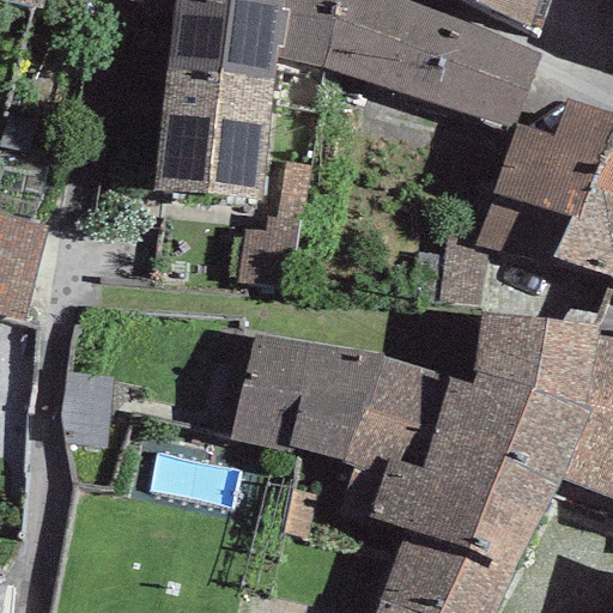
[(0,0),(0,1),(41,10),(42,0),(0,0)]
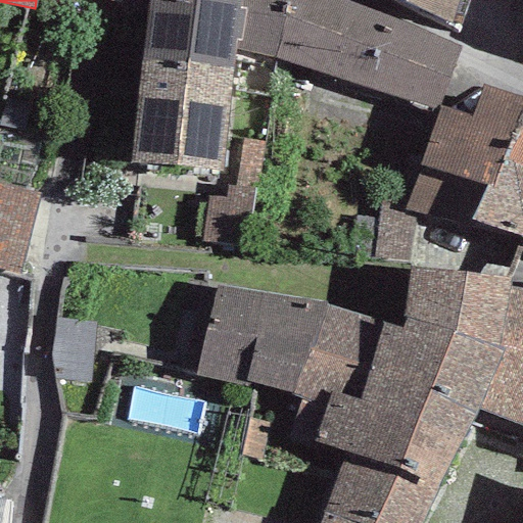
[(163,0),(146,0),(140,60),(232,70),(235,50),(275,59),(284,0),(191,0),(190,4),(163,0)]
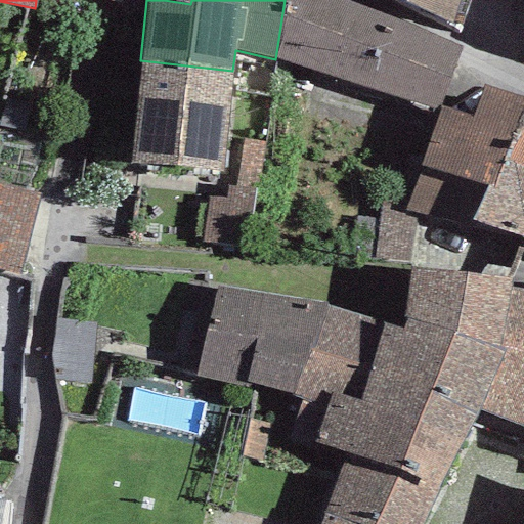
[(460,45),(353,0),(285,0),(275,59),(437,111),(438,106),(460,45)]
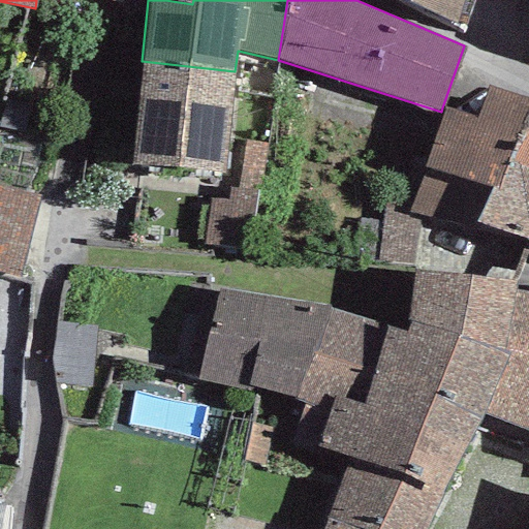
[(400,0),(454,23),(462,0),(400,0)]
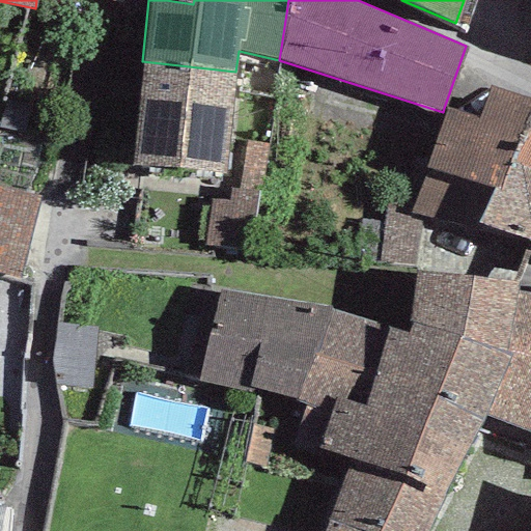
[(235,72),(142,61),(131,164),(225,173),(235,72)]
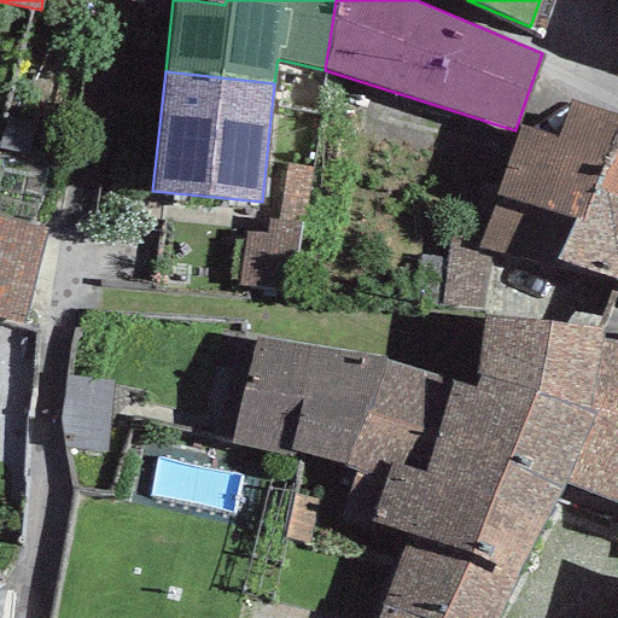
[(516,130),(496,196),(572,217),(588,222),(598,190),(617,146),(617,114),(571,100),(557,139),(517,126),(516,130)]
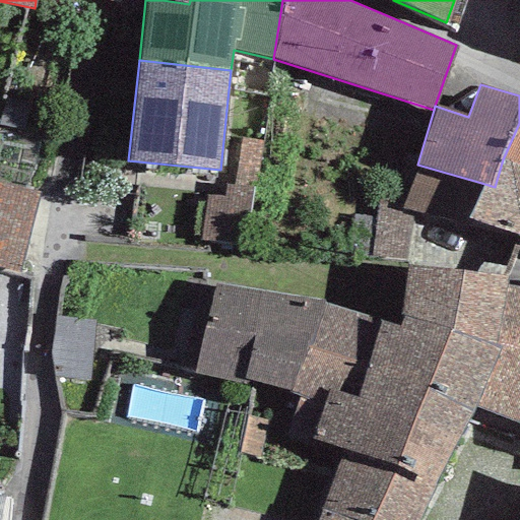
[(519,123),(503,159),(519,166),(519,123)]
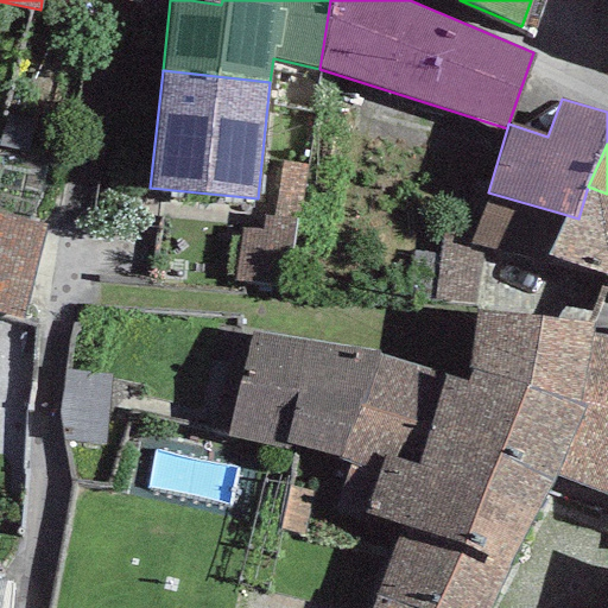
[(563,214),(544,257),(607,279),(607,194),(588,187),(578,219),(563,214)]
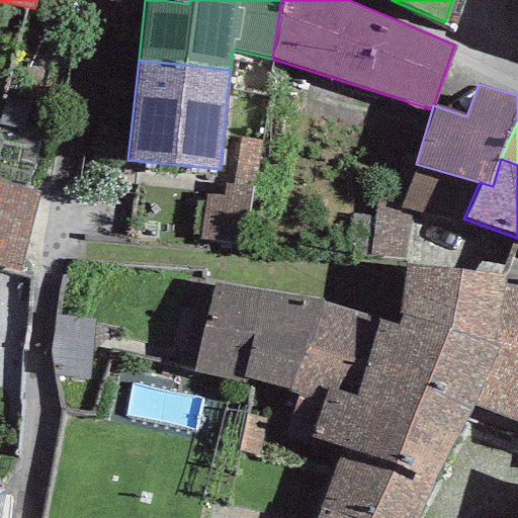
[(0,179),(0,268),(19,273),(39,189),(0,179)]
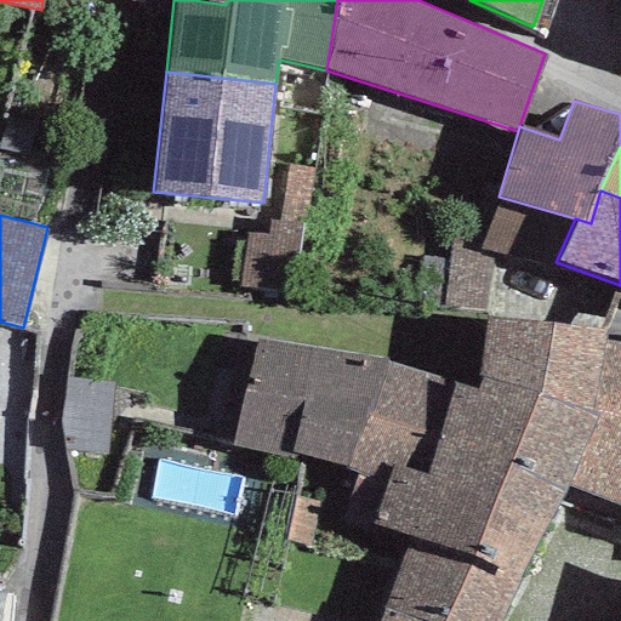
[(486,320),(479,377),(592,411),(603,343),(607,331),(486,320)]
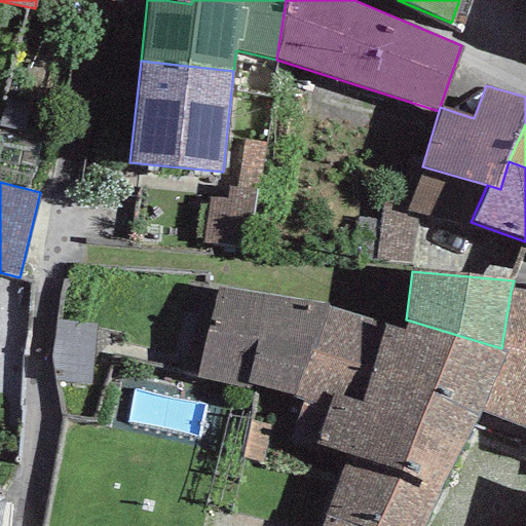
[(295,399),(327,306),(219,288),(200,379),(295,399)]
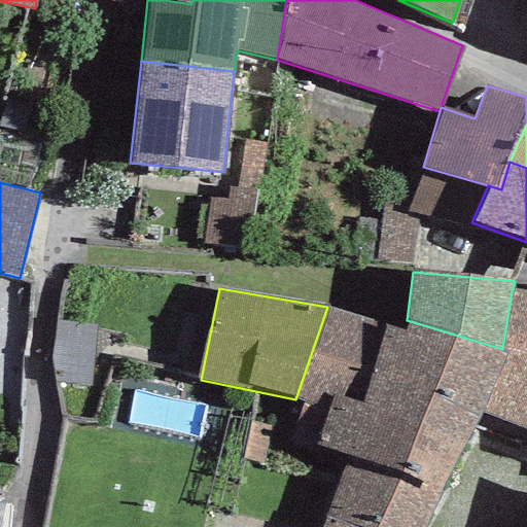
[(526,293),(512,291),(502,349),(512,350),(482,414),(526,429),(526,450),(526,455),(526,293)]
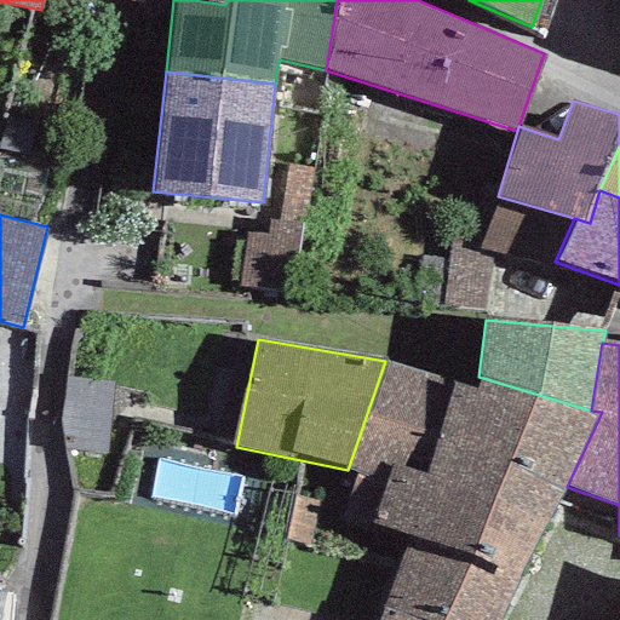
[(385,361),(348,470),(385,484),(369,524),(408,535),(383,607),(423,619),(504,619),(567,487),(602,412),(591,411),(478,377),(475,389),(385,361)]
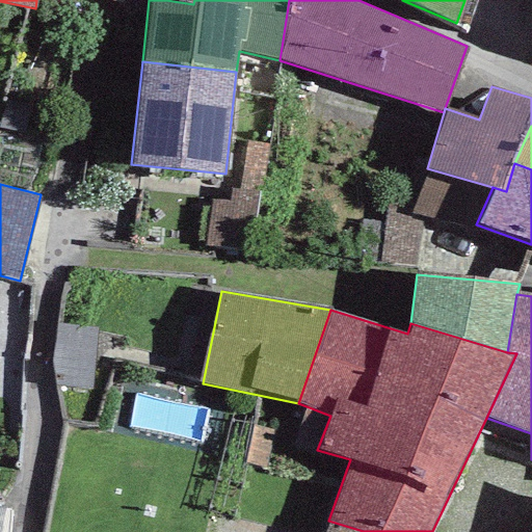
[(363,531),(328,521),(323,531),(363,531)]
